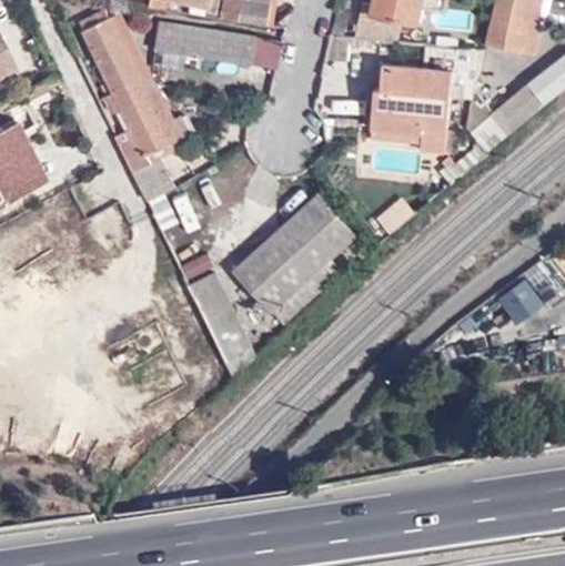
[(150,0),(149,8),(158,9),(159,0),(172,0),(205,6),(204,11),(214,14),(218,0),(150,0)]
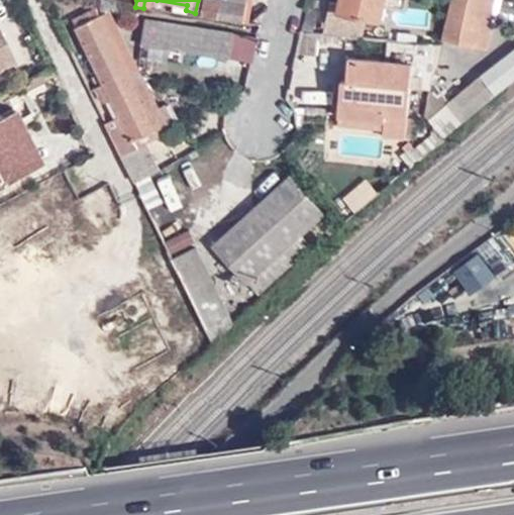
[(244,0),(218,0),(217,4),(202,2),(199,17),(240,23),(244,0)]
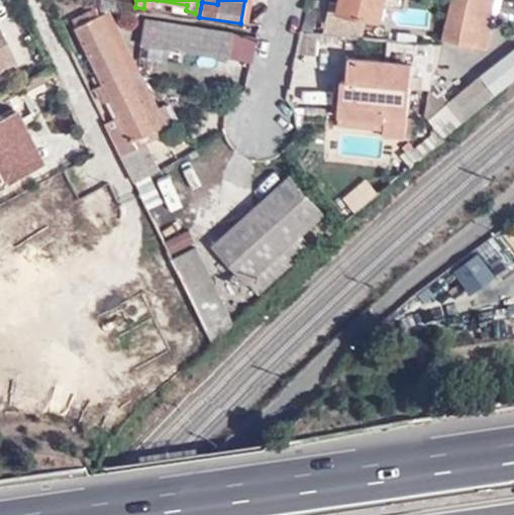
[(319,33),(358,38),(364,18),(378,21),(382,6),(400,9),(401,0),(339,0),(338,5),(325,2),(319,33)]
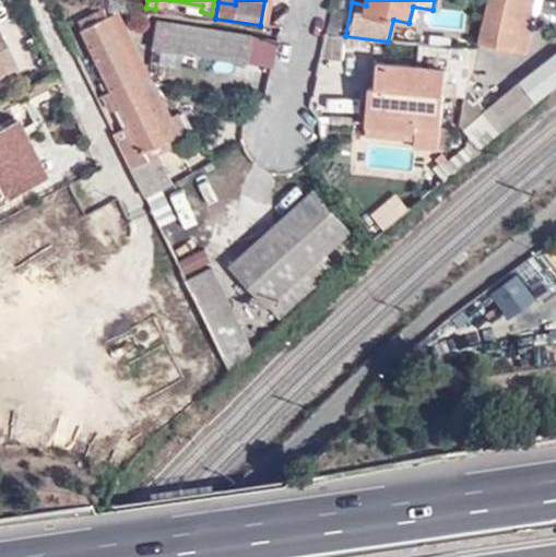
[(524,28),(531,0),(487,0),(477,45),(523,55),(530,30),(524,28)]
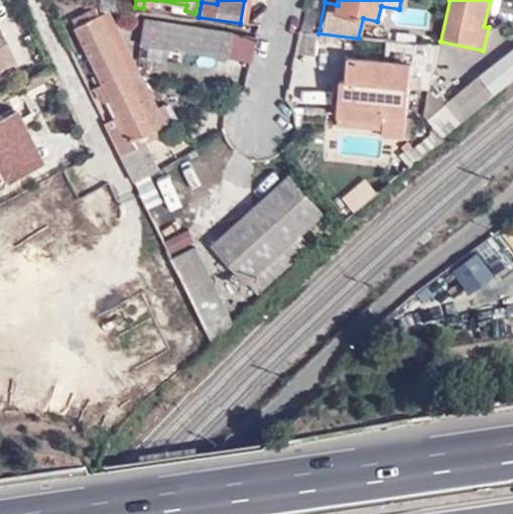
[(145,174),(155,168),(144,143),(134,148),(130,140),(146,131),(153,128),(143,109),(152,104),(136,74),(127,79),(97,16),(93,7),(69,18),(97,75),(89,78),(99,97),(106,93),(118,115),(102,121),(131,181),(145,174)]
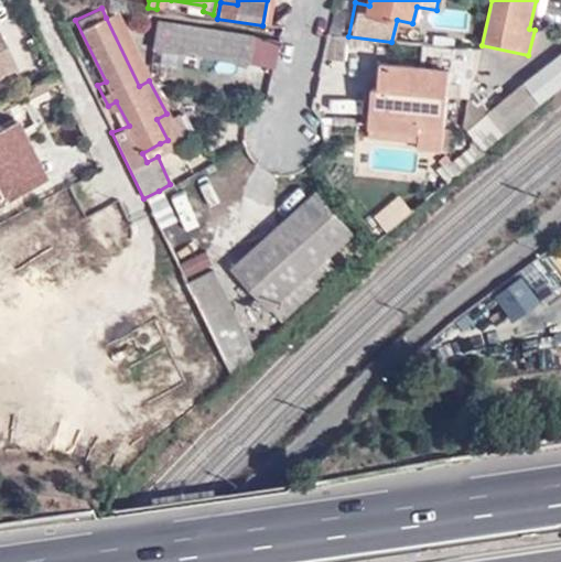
[(344,11),(332,9),(328,28),(340,30),(344,11)]
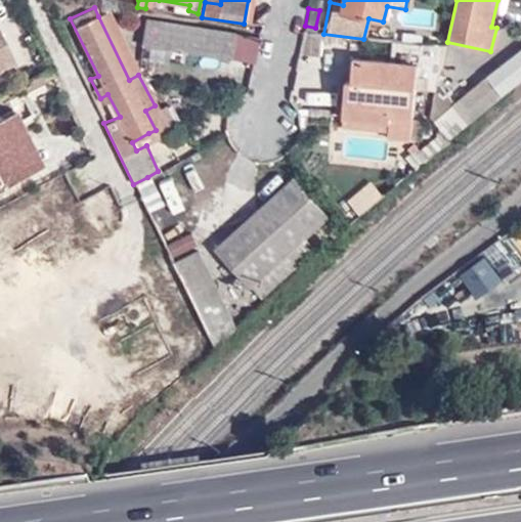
[(129,80),(138,75),(109,11),(98,16),(129,80)]
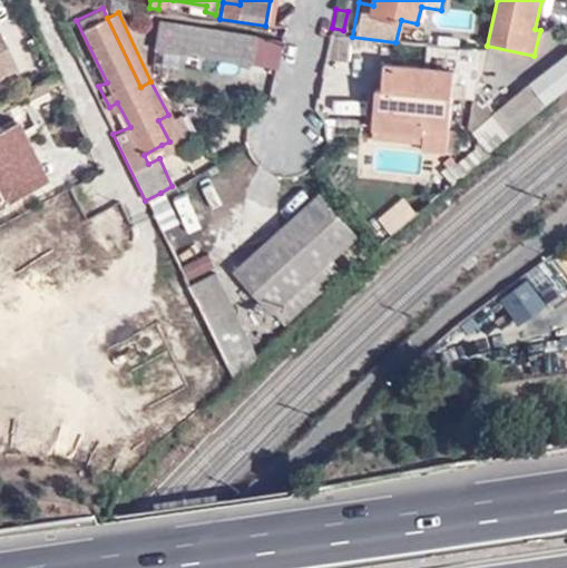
[(25,39),(12,16),(0,22),(0,76),(17,67),(8,49),(25,39)]
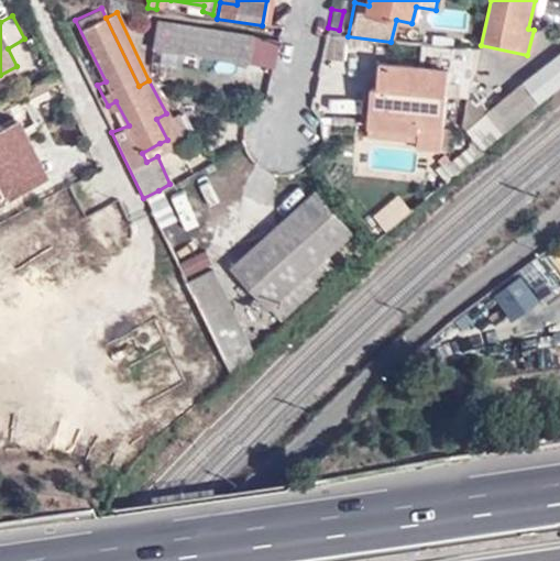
[(252,35),(157,22),(152,50),(246,63),(252,35)]
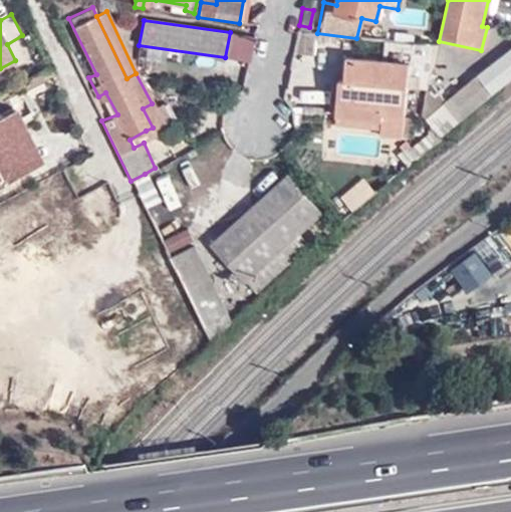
[(429,67),(434,45),(412,44),(411,65),(429,67)]
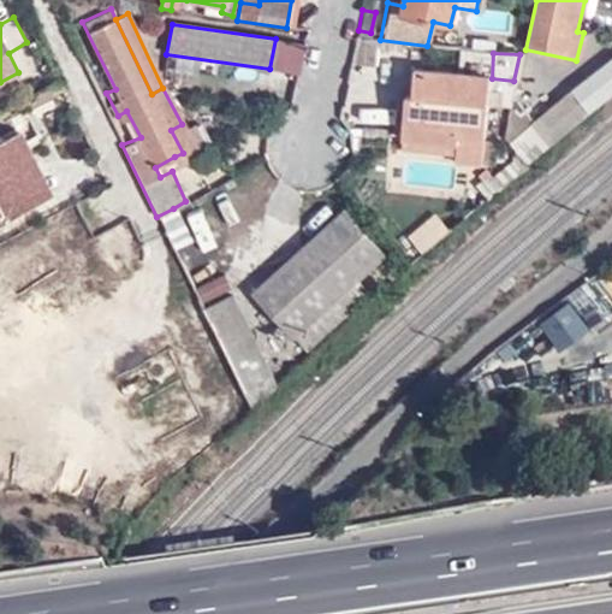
[(586,117),(611,95),(611,58),(568,93),(586,117)]
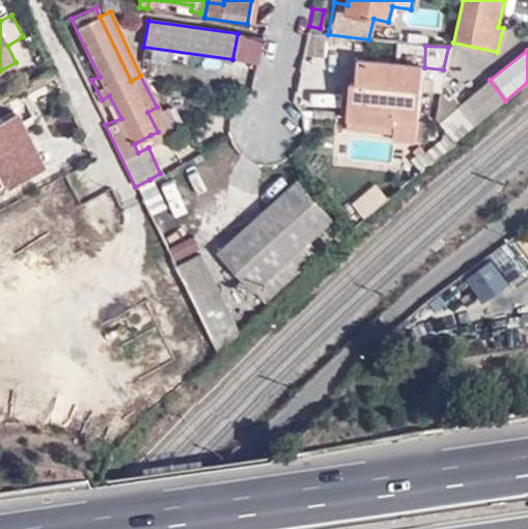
[(356,59),(352,83),(355,83),(352,111),(393,115),(392,127),(391,140),(413,141),(421,65),(356,59)]
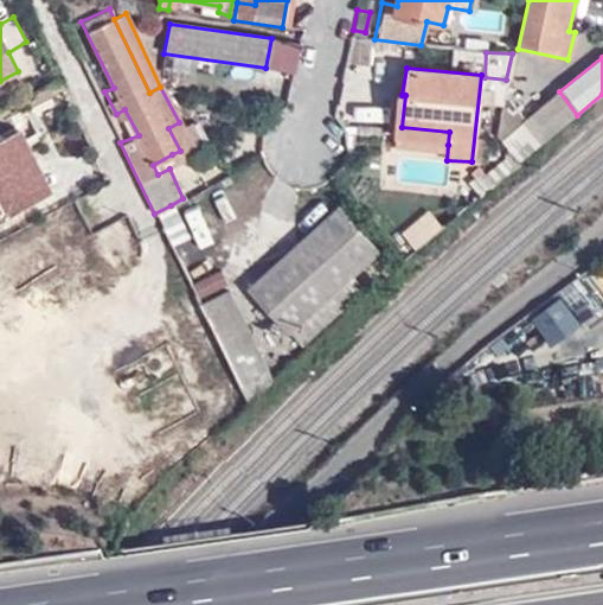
[(500,141),(518,164),(576,115),(557,93),(500,141)]
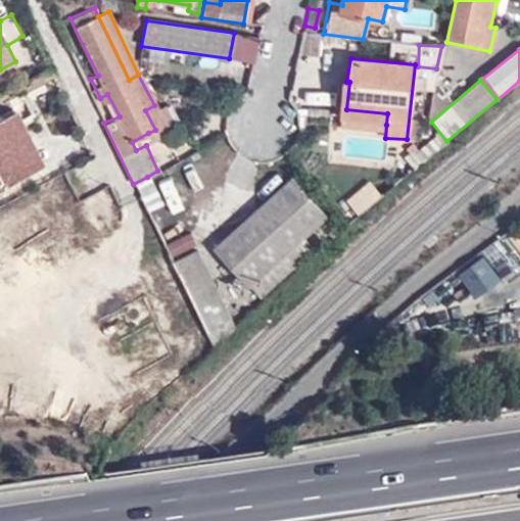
[(349,82),(346,82),(344,81),(339,119),(386,125),(387,113),(346,109),(349,82)]
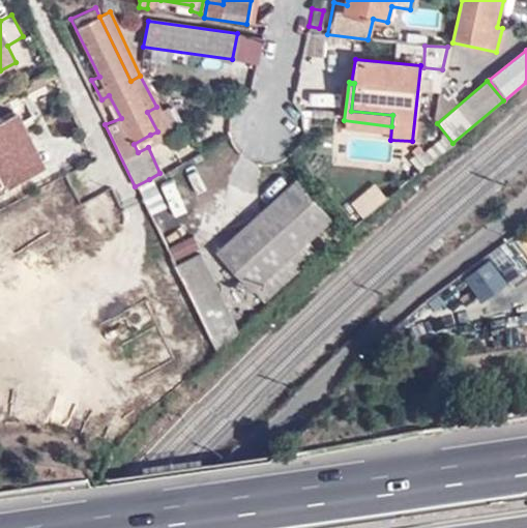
[(157,132),(150,135),(155,144),(179,134),(167,109),(159,112),(156,107),(147,112),(157,132)]
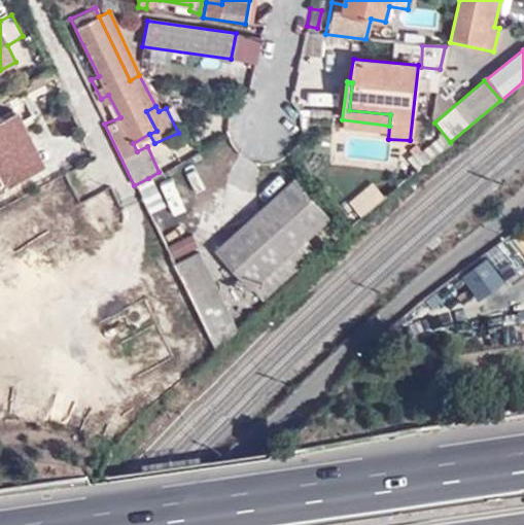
[(9,118),(7,112),(0,116),(0,121),(25,172),(37,166),(13,116),(9,118)]
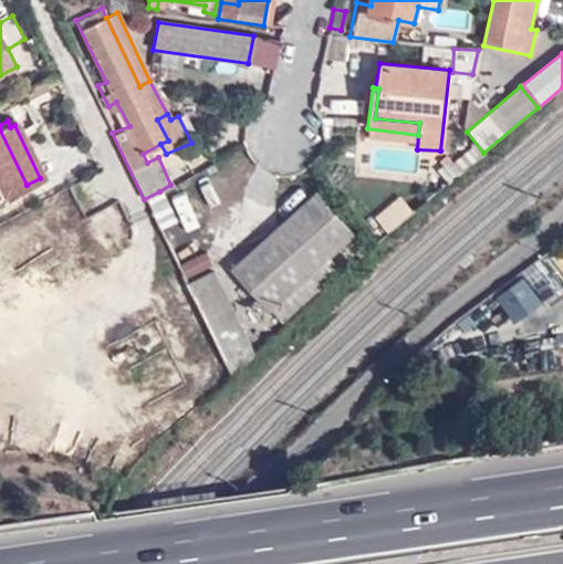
[(0,198),(27,185),(0,131),(0,198)]
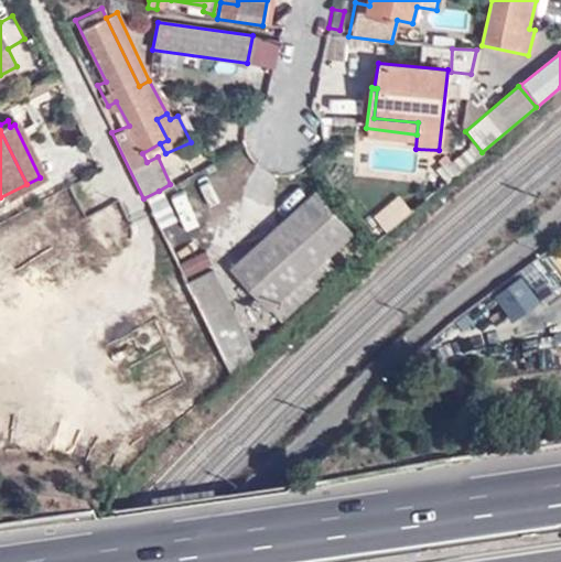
[(465,166),(482,152),(473,141),(455,155),(465,166)]
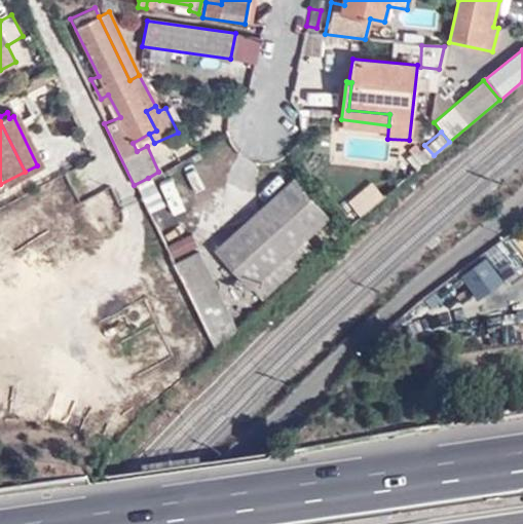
[(160,203),(148,178),(134,185),(142,200),(147,212),(160,203)]
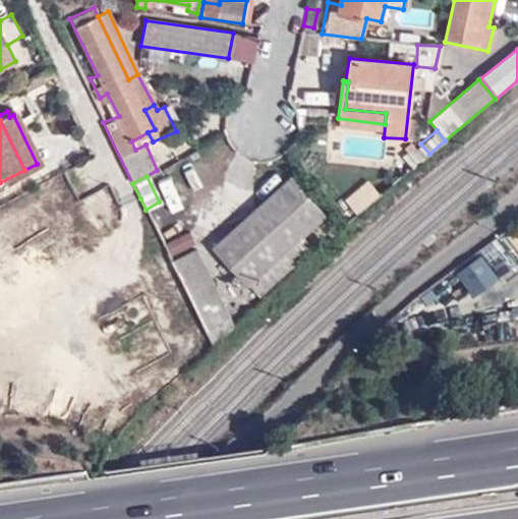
[(324,218),(289,179),(215,245),(257,296),(294,263),(291,260),(307,245),(301,237),(324,218)]
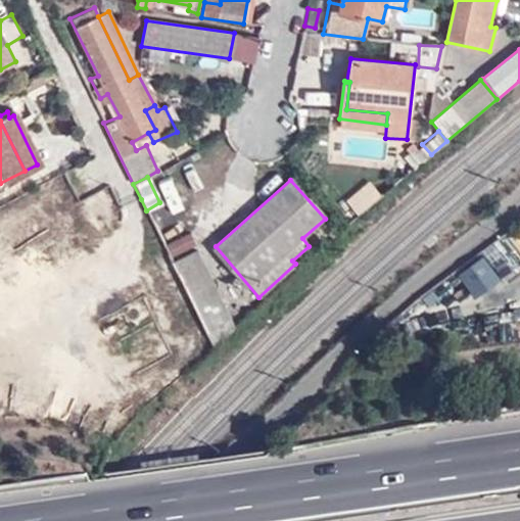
[(80,230),(120,209),(110,192),(71,211),(80,230)]
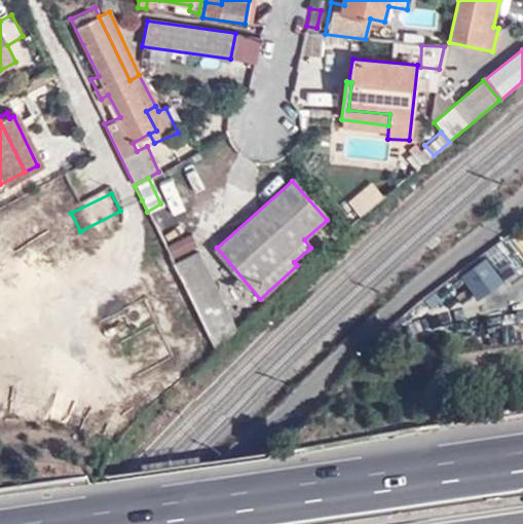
[(522,230),(509,237),(521,261),(522,259),(522,230)]
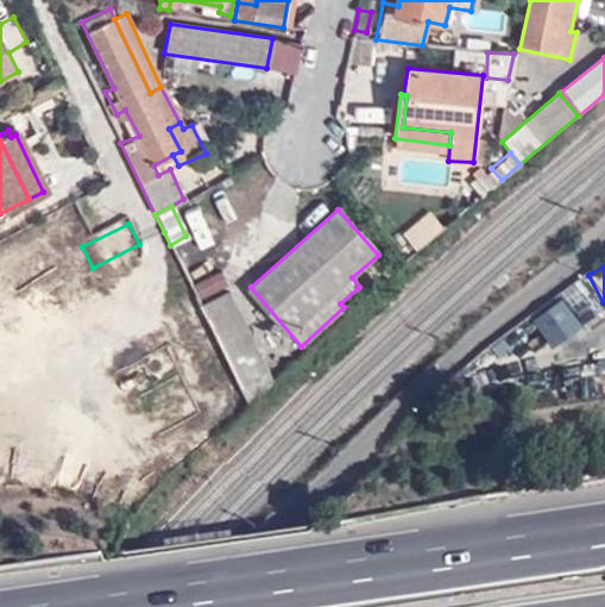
[(195,296),(197,302),(224,288),(214,271),(190,286),(195,296)]
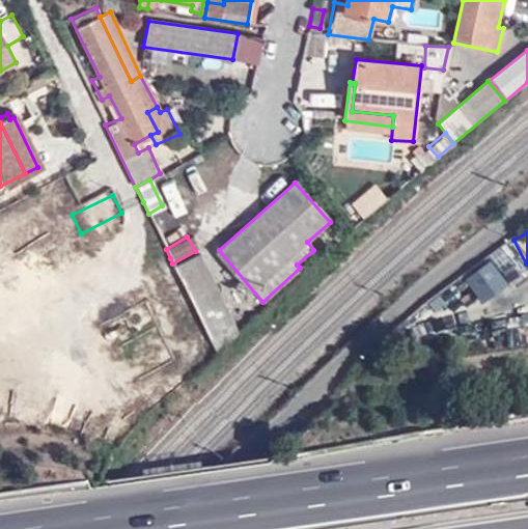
[(504,245),(474,267),(485,282),(516,260),(504,245)]
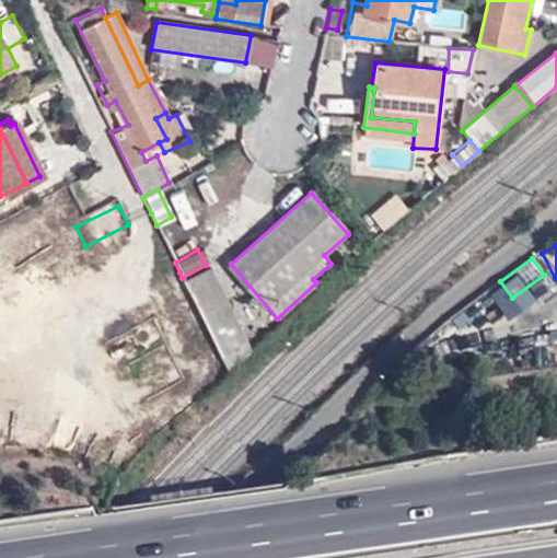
[(231,375),(252,356),(210,270),(184,282),(222,358),(231,375)]
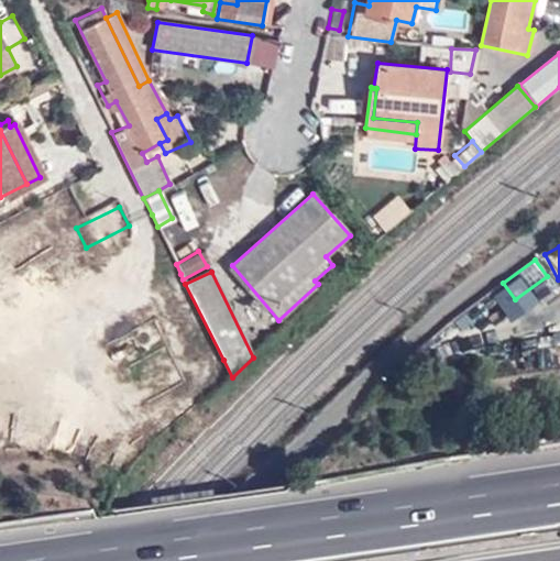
[(223,360),(185,284),(183,279),(180,274),(167,282),(207,366),(223,360)]
